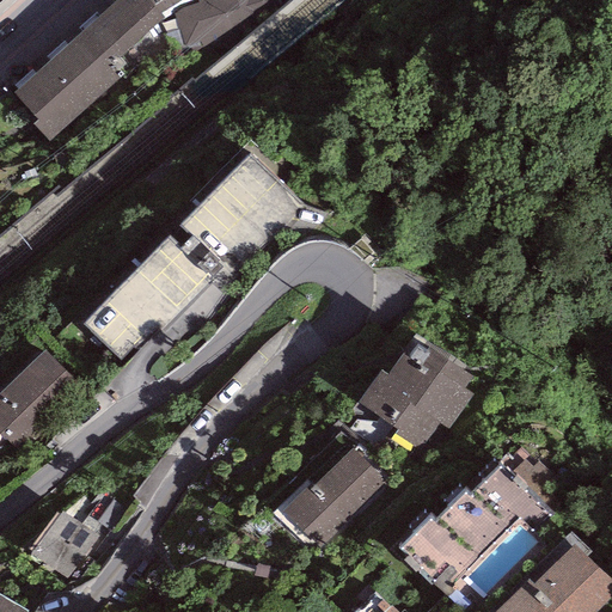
[(116,0),(12,92),(38,121),(32,126),(48,142),(120,79),(109,67),(165,18),(160,13),(148,0),(116,0)]
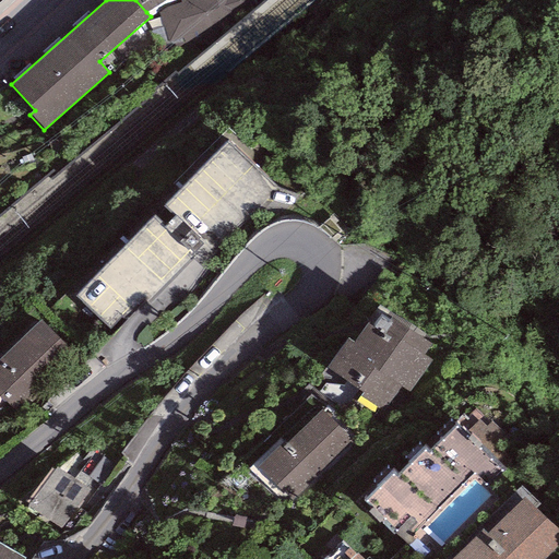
[(135,0),(146,12),(165,0),(135,0)]
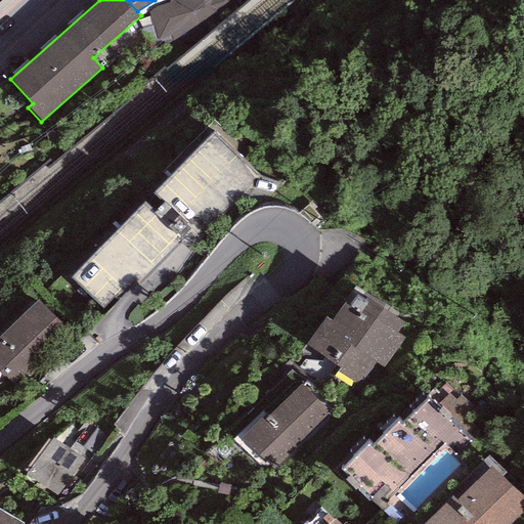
[(171,35),(174,42),(213,29),(220,24),(218,14),(241,7),(237,0),(169,0),(170,3),(147,11),(158,40),(171,35)]
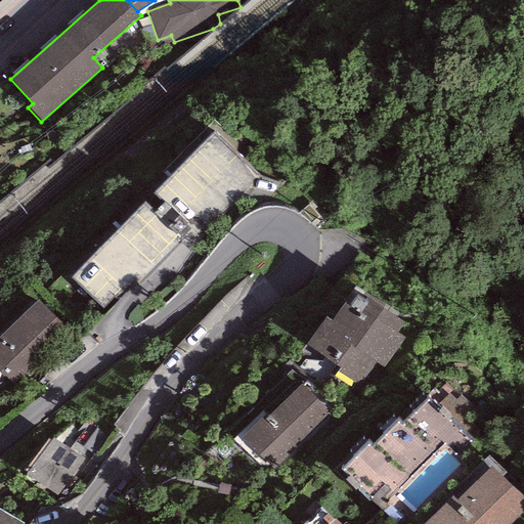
[(136,233),(57,307),(91,343),(237,207),(202,170),(143,224),(151,232),(142,241),(136,233)]
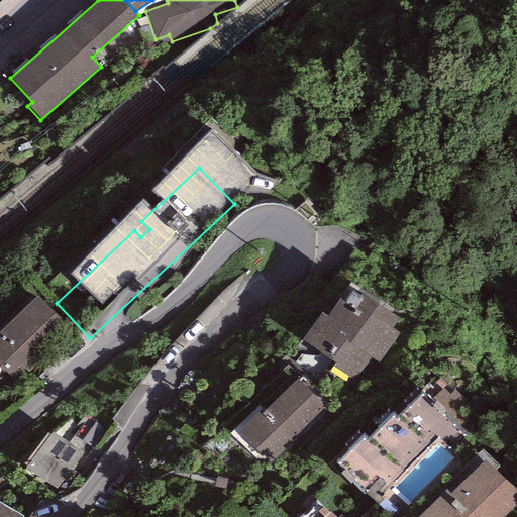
[(74,332),(36,296),(0,333),(0,363),(22,385),(74,332)]
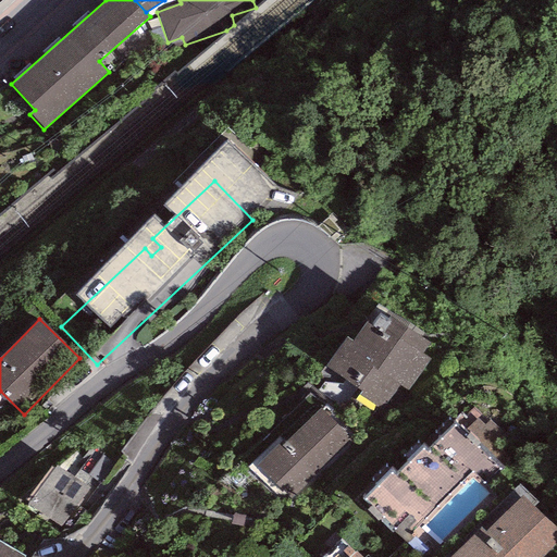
[(432,378),(386,349),(393,339),(376,330),(370,341),(364,339),(355,354),(357,359),(351,362),(346,358),(324,393),(355,412),(347,425),(373,443),(388,419),(401,426),(432,378)]
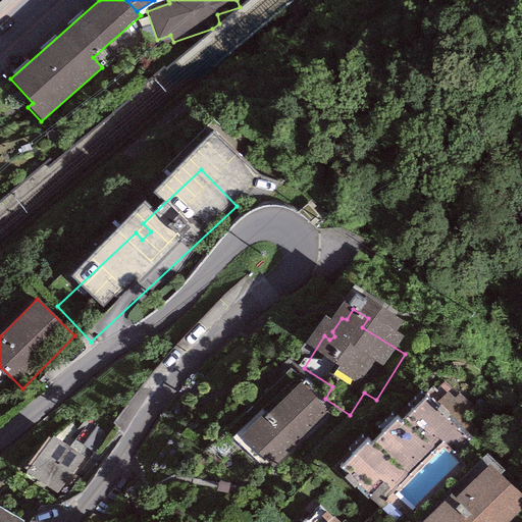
[(301,379),(235,436),(265,471),(331,414),(301,379)]
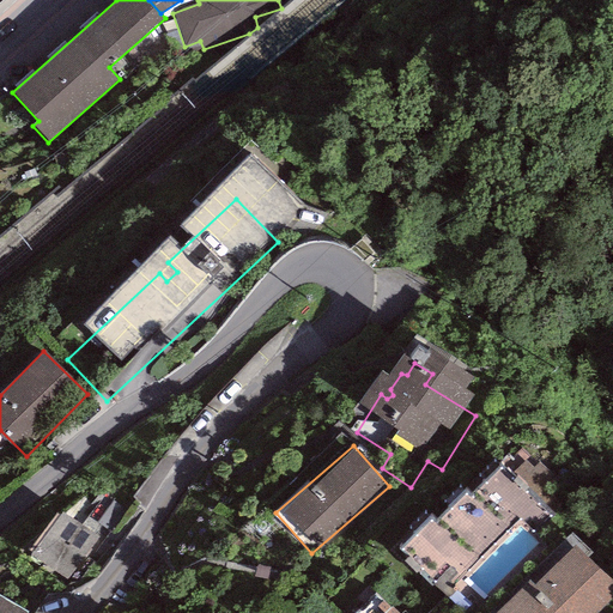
[(431,516),(399,548),(407,557),(404,560),(432,588),(434,586),(449,599),(520,520),(535,534),(554,516),(501,466),(468,495),(465,490),(436,521),(431,516)]
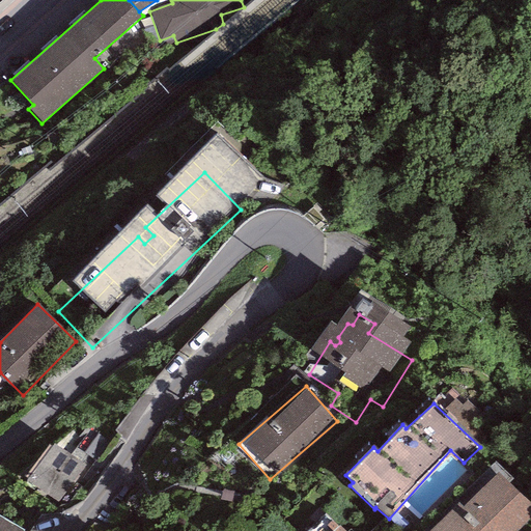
[(85,466),(54,442),(27,477),(58,501),(85,466)]
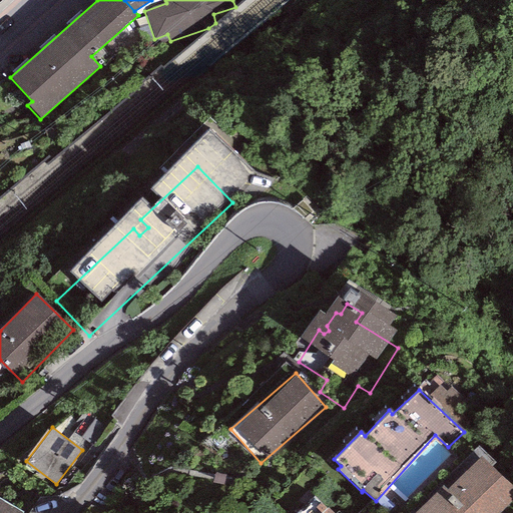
[(443,485),(414,512),(499,512),(512,499),(512,488),(480,457),(447,490),(443,485)]
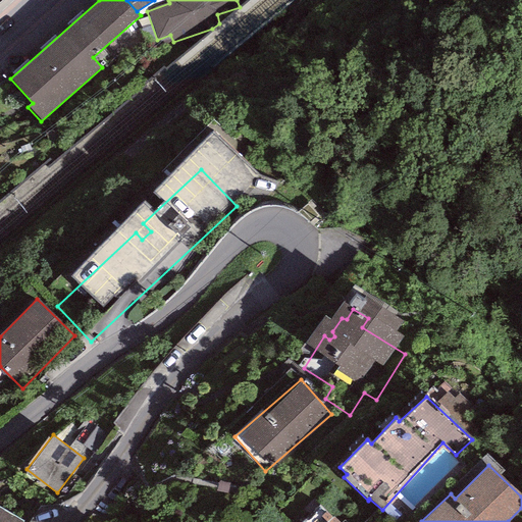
[(319,505),(301,521),(340,521),(333,516),(332,518),(319,505)]
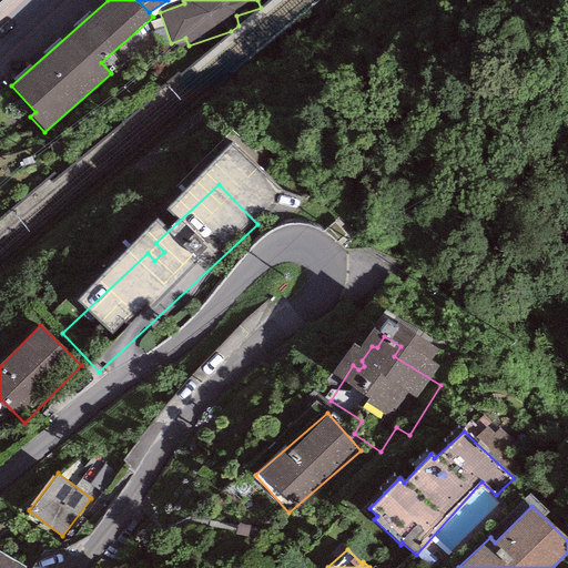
[(0,567),(23,567),(26,567),(0,551),(0,567)]
